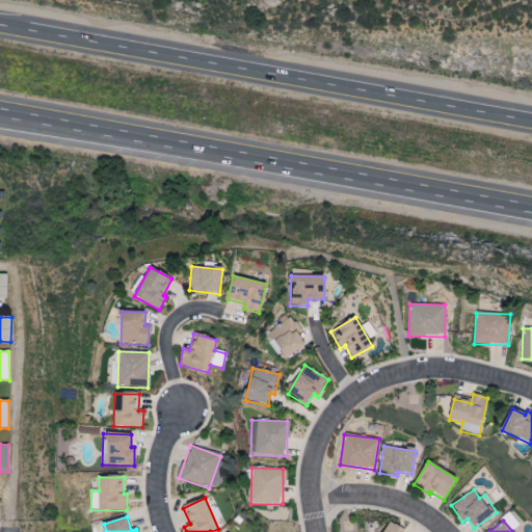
[(383,531),(405,531),(391,522),(383,531)]
